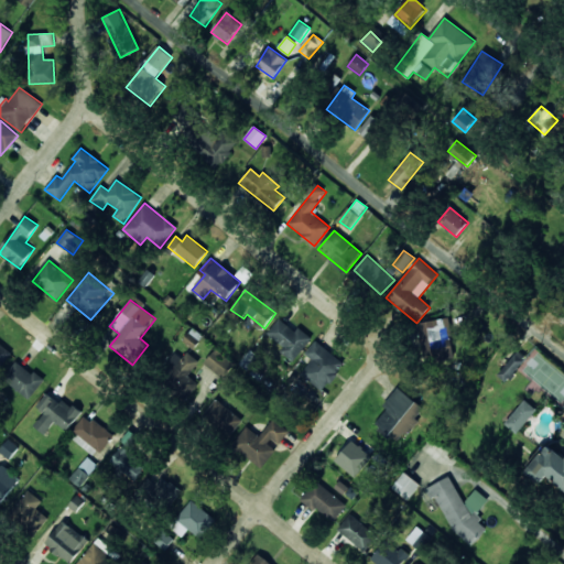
[(295,359),(312,338),(297,327),(294,331),(279,318),(266,336),(295,359)]
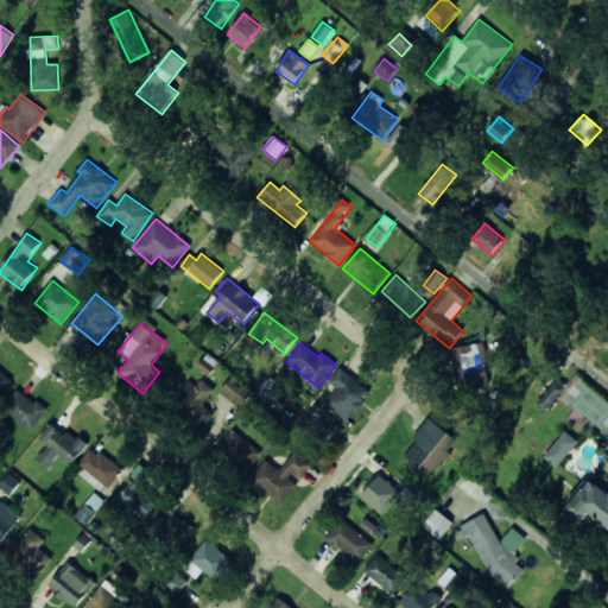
[(458,387),(488,384),(485,343),(454,347),(458,387)]
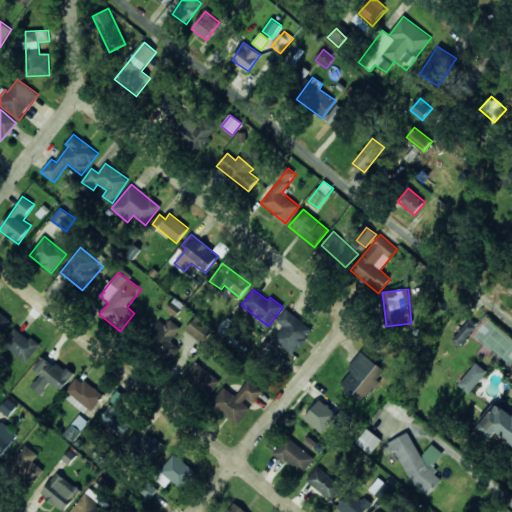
[(276,321),(283,327),(273,339),(292,355),(313,331),(287,309),(276,321)]
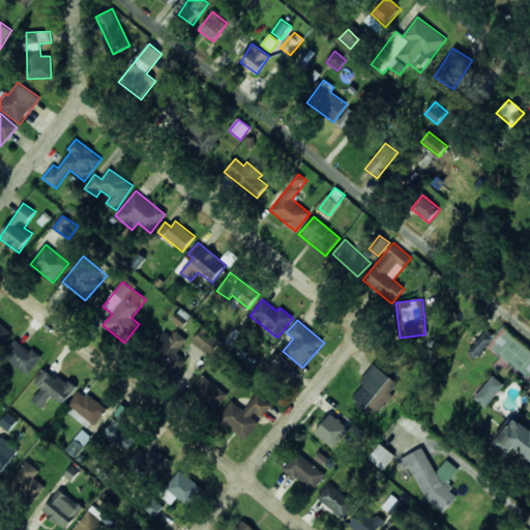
[(0,346),(11,332),(0,322),(0,346)]
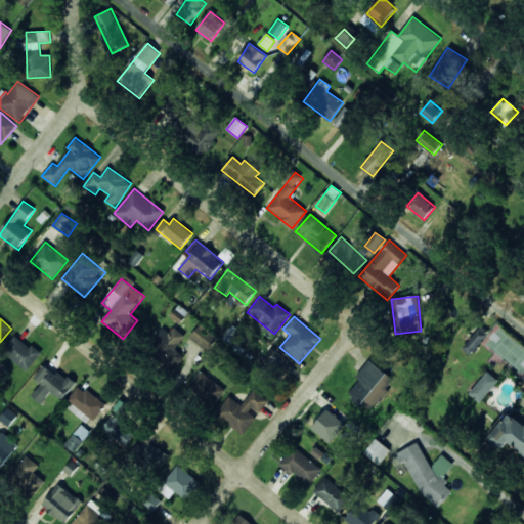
[(190,338),(208,351),(218,339),(200,325),(190,338)]
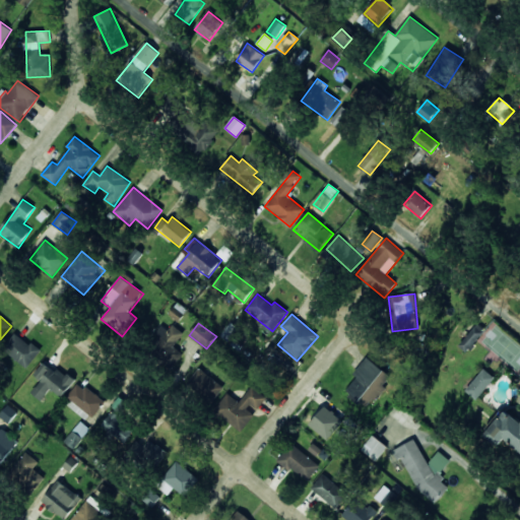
[(459,346),(467,352),(484,330),(476,324),(459,346)]
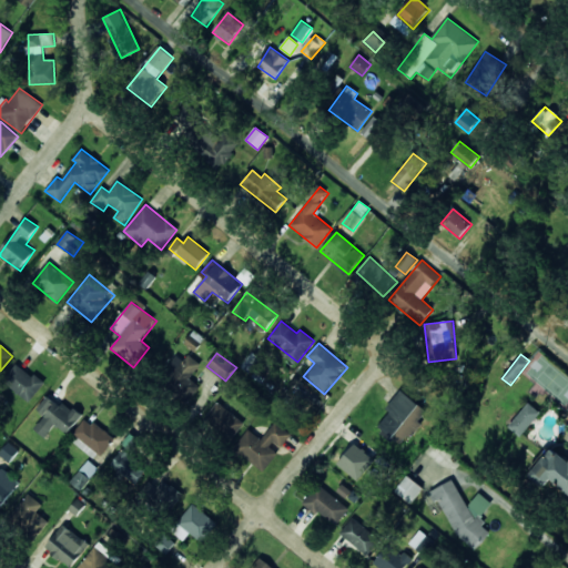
[(190,377),(201,365),(190,355),(183,362),(178,356),(160,375),(188,399),(200,387),(190,377)]
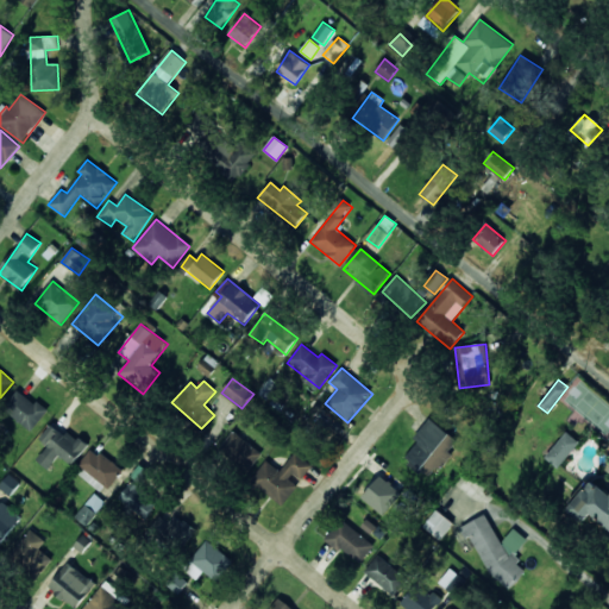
[(48,413),(20,389),(4,408),(31,432),(48,413)]
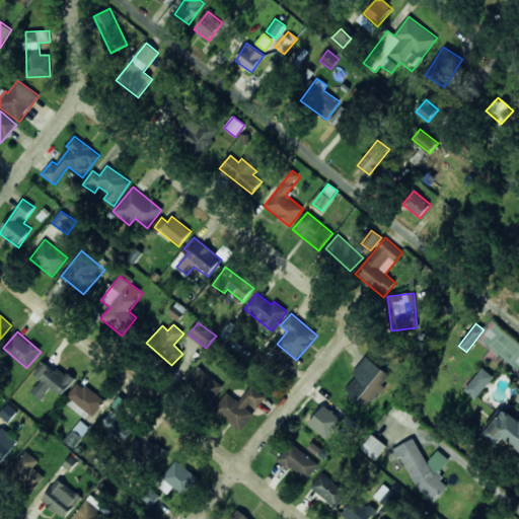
[(268,356),(286,370),(292,362),(274,348),(268,356)]
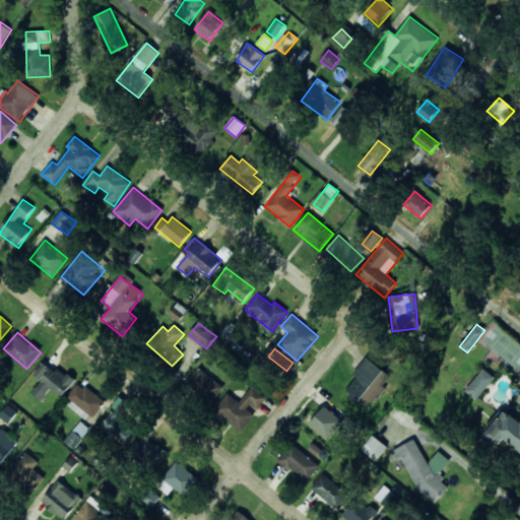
[(391,377),(367,356),(353,374),(356,378),(345,391),(368,409),(386,387),(384,386),(391,377)]
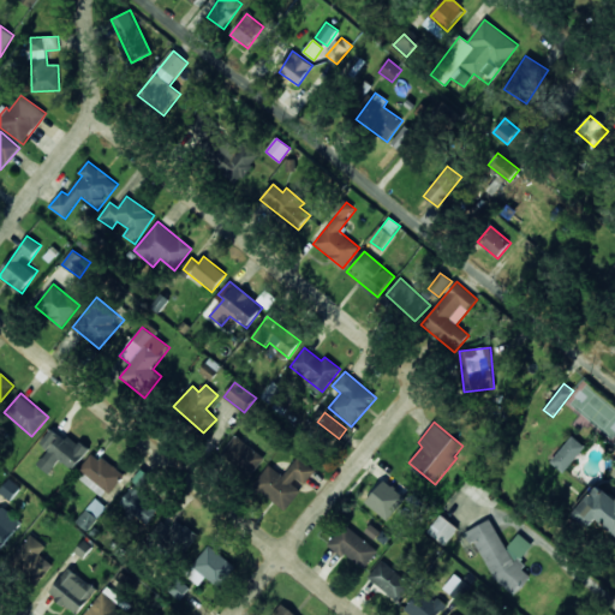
[(48,451),(37,465),(49,475),(61,460),(73,470),(89,451),(70,436),(66,441),(52,429),(40,443),(48,451)]
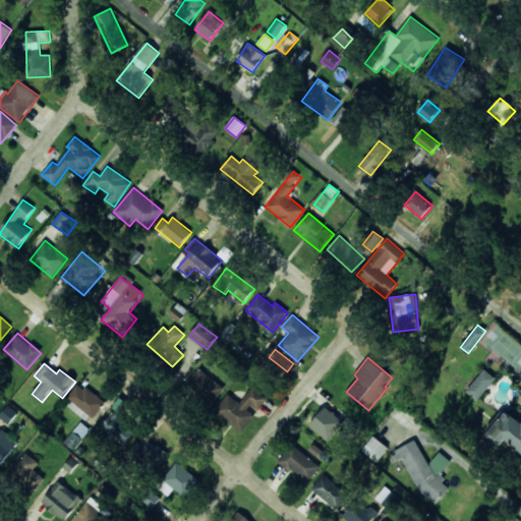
[(224,388),(199,368),(186,385),(211,404),(224,388)]
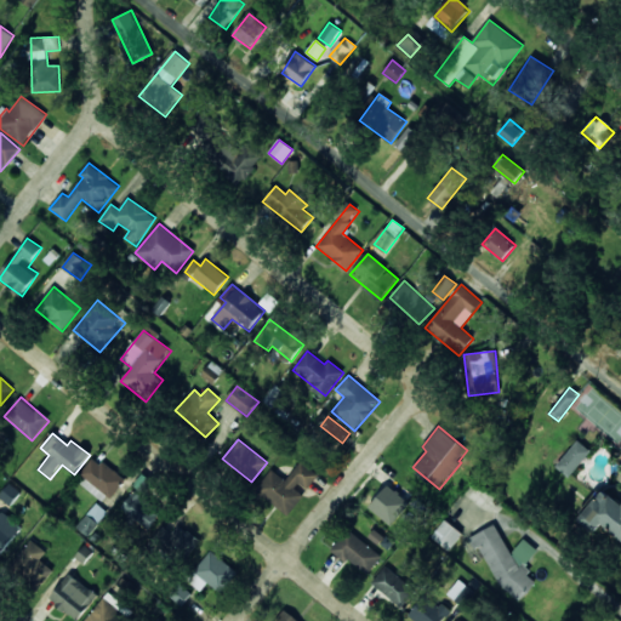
[(569,478),(591,451),(579,440),(556,466),(569,478)]
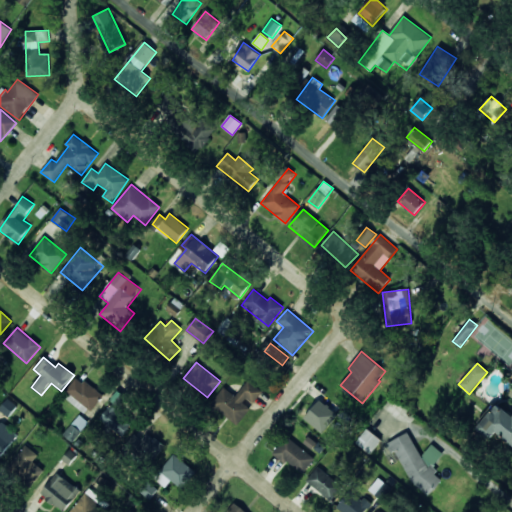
[(87,415),(102,395),(79,377),(64,396),(87,415)]
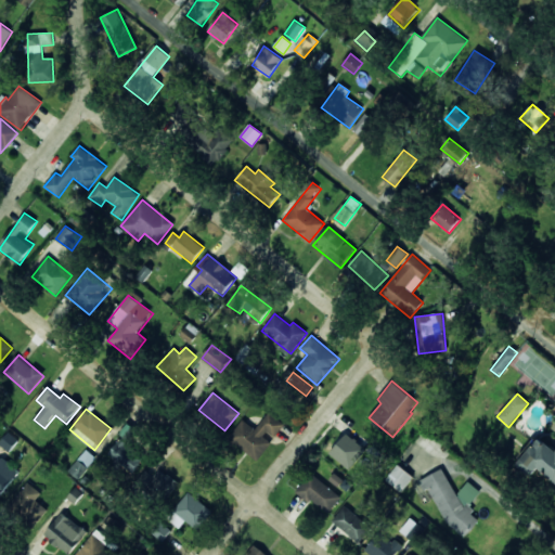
[(257,461),(285,424),(269,412),(256,429),(243,420),(229,439),(257,461)]
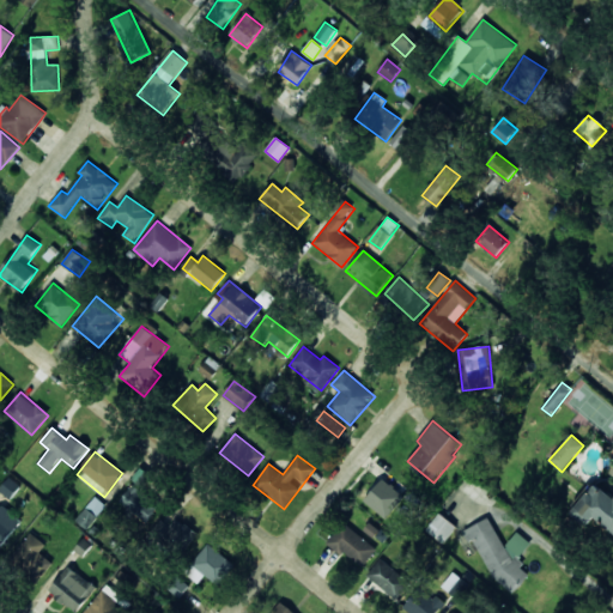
[(20,485),(10,478),(0,492),(12,499),(20,485)]
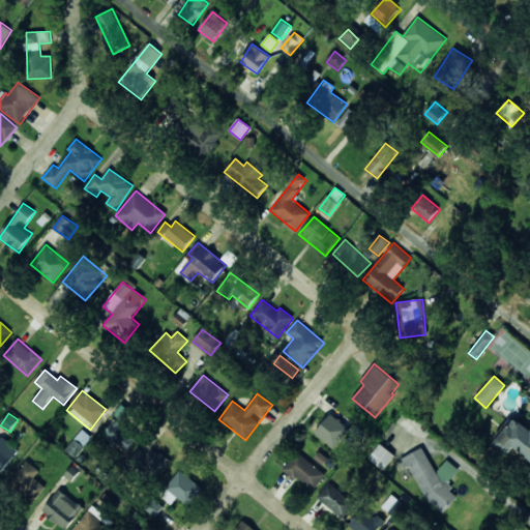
[(315,433),(334,448),(350,429),(331,413),(315,433)]
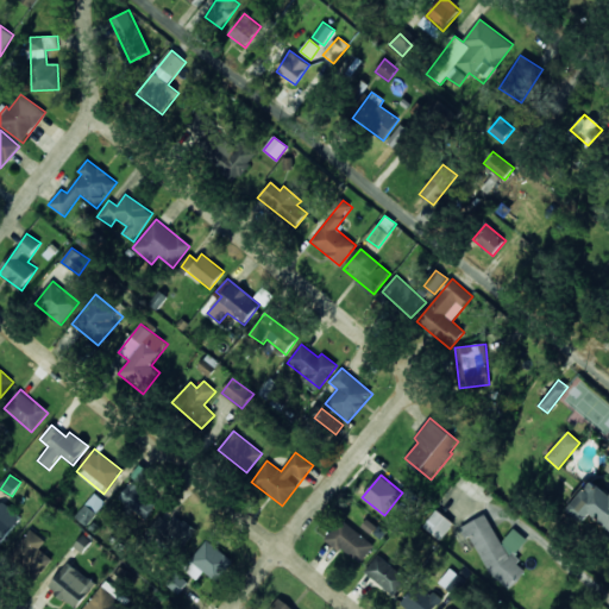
[(608,495),(592,481),(567,509),(584,523),(592,514),(608,528),(608,495)]
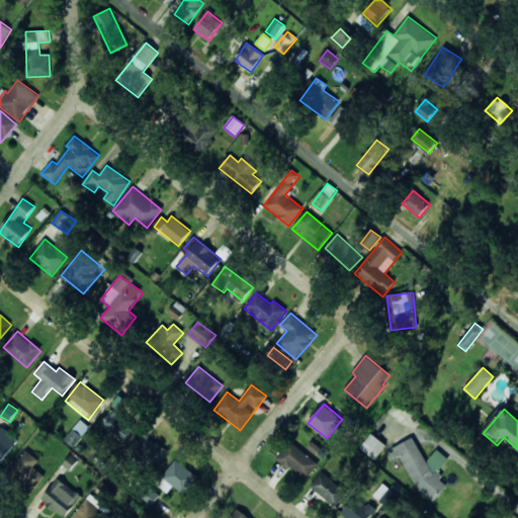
[(125,443),(136,425),(111,410),(100,427),(125,443)]
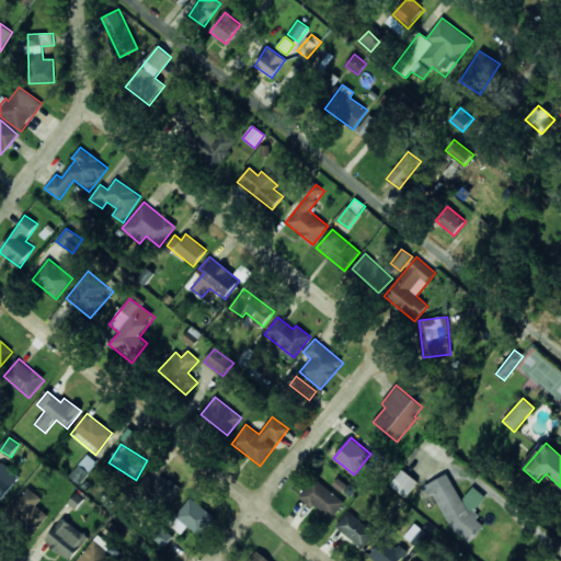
[(98,462),(88,454),(69,477),(79,484),(98,462)]
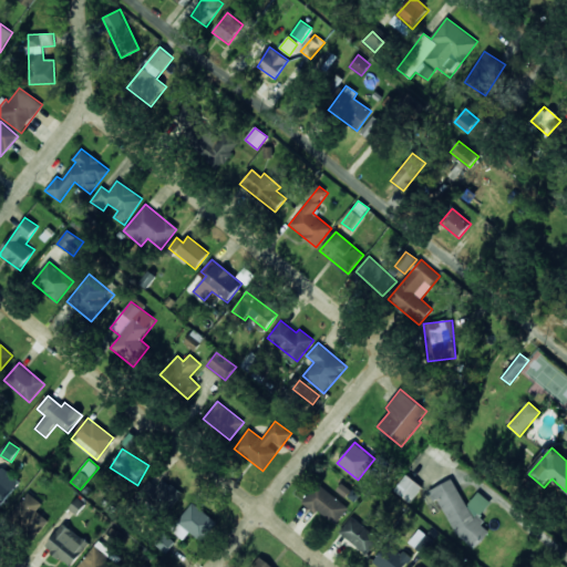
[(0,507),(0,508),(21,482),(1,465),(0,465),(0,507)]
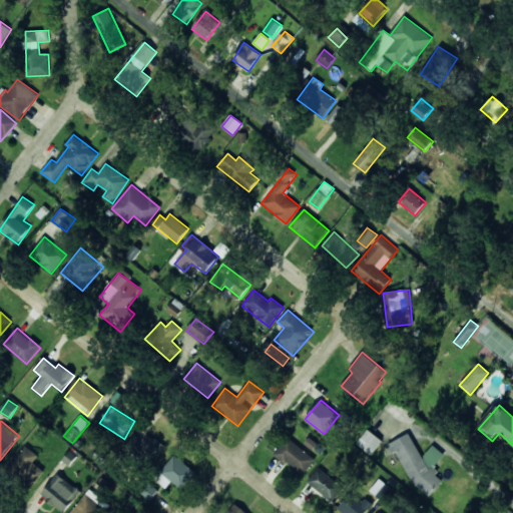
[(383,441),(367,428),(356,443),(372,455),(383,441)]
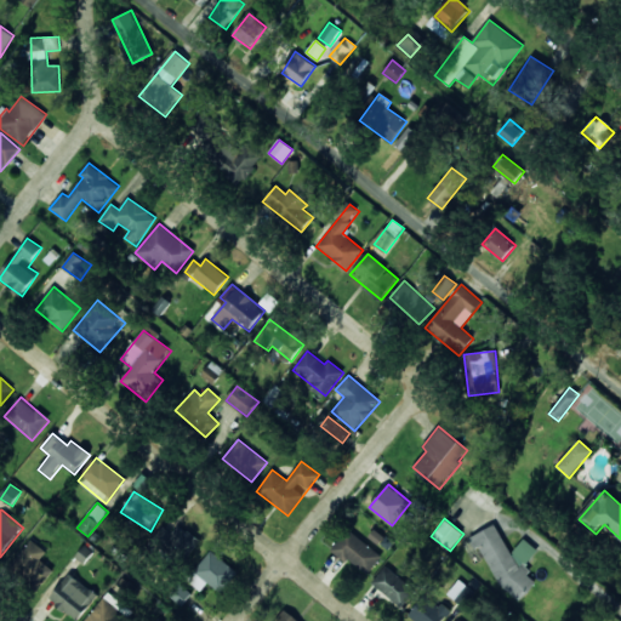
[(186,559),(199,540),(178,525),(165,545),(186,559)]
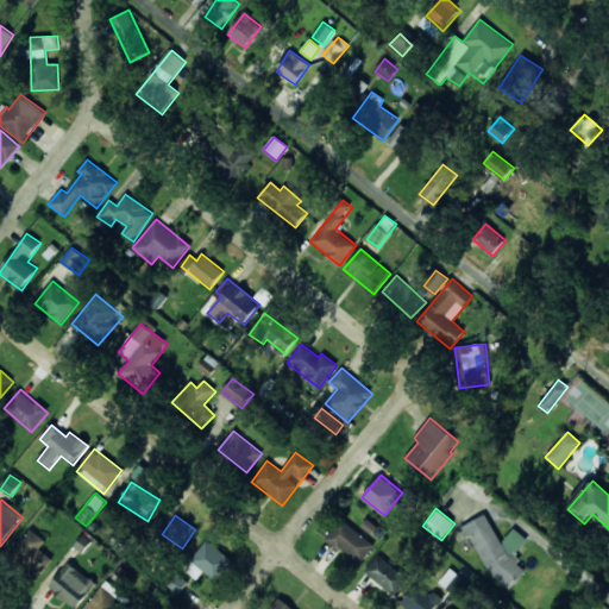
[(498,589),(526,577),(514,551),(526,545),(519,531),(498,540),(487,515),(460,527),(465,539),(473,535),(498,589)]
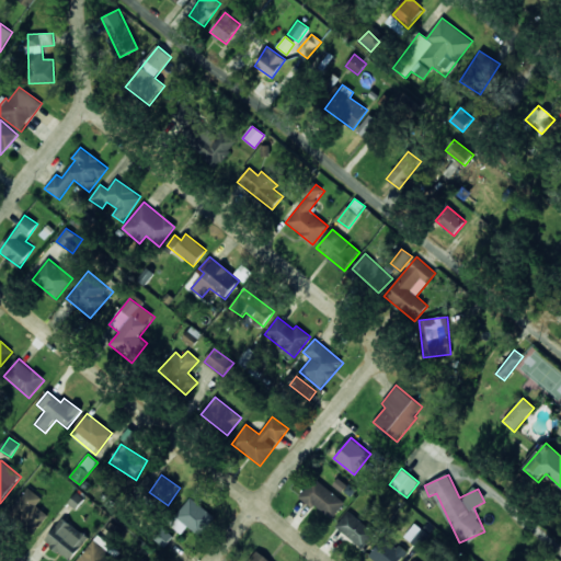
[(299,497),(313,508),(315,507),(331,519),(345,503),(315,478),(299,497)]
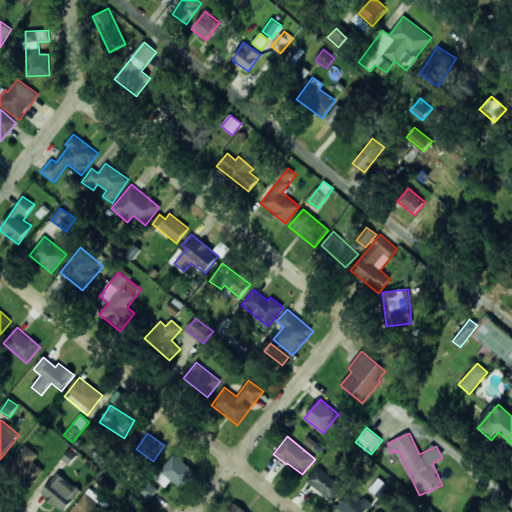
[(39,454),(24,444),(8,467),(33,485),(44,469),(34,463),(39,454)]
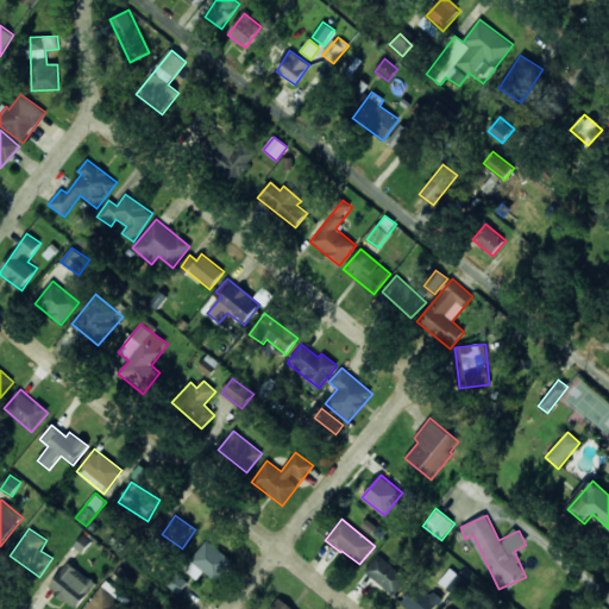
[(217,582),(233,562),(207,540),(183,569),(198,579),(203,571),(217,582)]
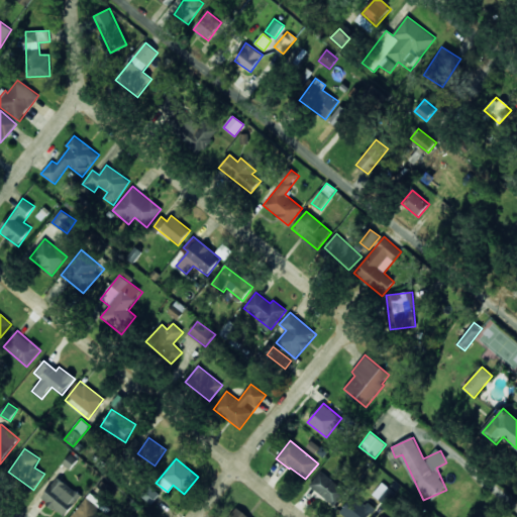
[(336,506),(347,491),(320,472),(309,487),(336,506)]
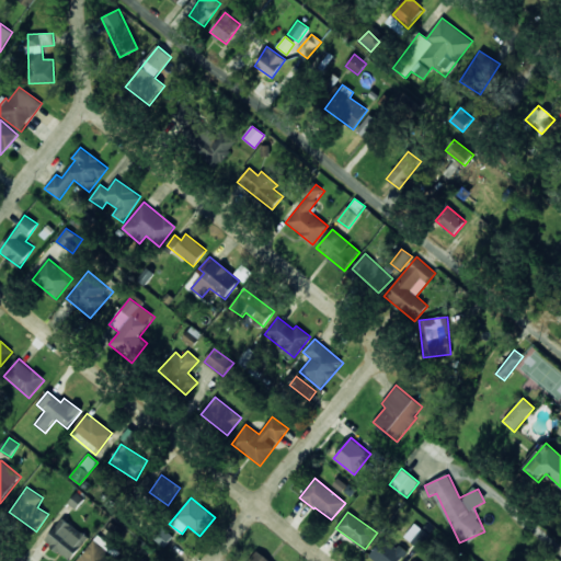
[(72,560),(89,537),(61,518),(45,542),(72,560)]
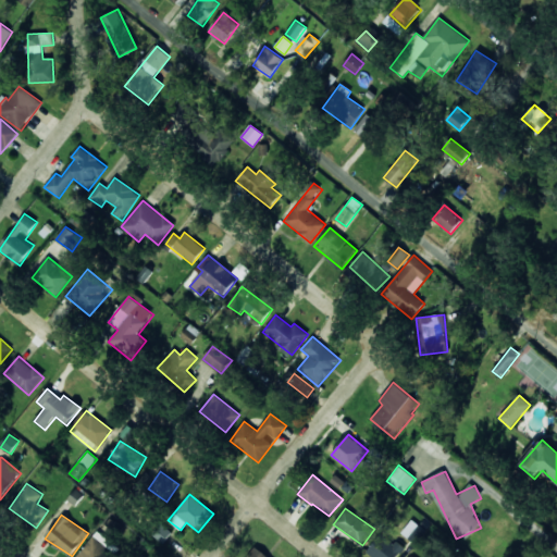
[(97,532),(76,556),(110,556),(118,548),(97,532)]
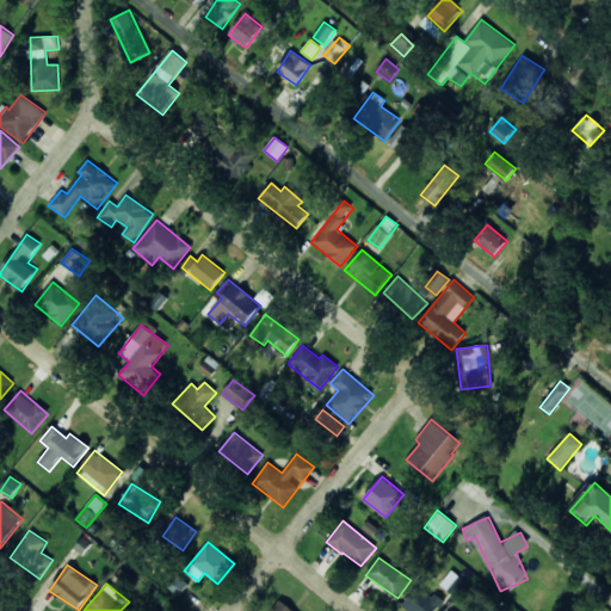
[(436,610),(443,605),(421,585),(402,604),(409,610),(436,610)]
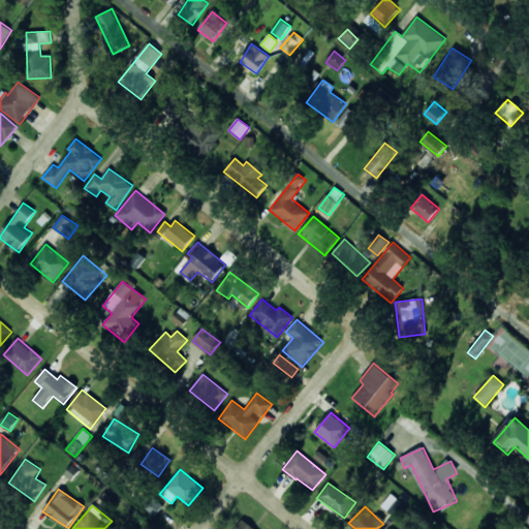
[(254,528),(246,520),(235,528),(254,528)]
